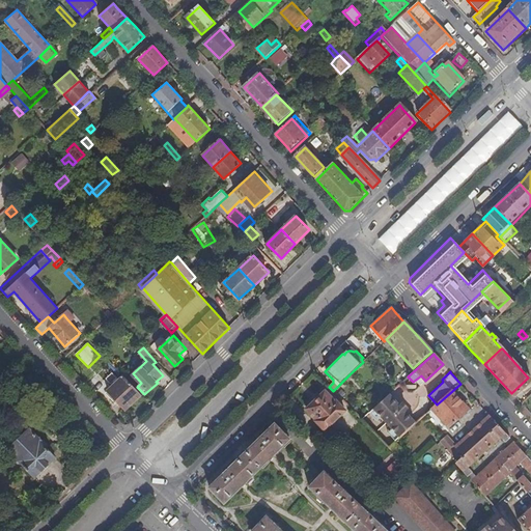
[(113,387),(120,381),(112,372),(106,378),(113,387)]
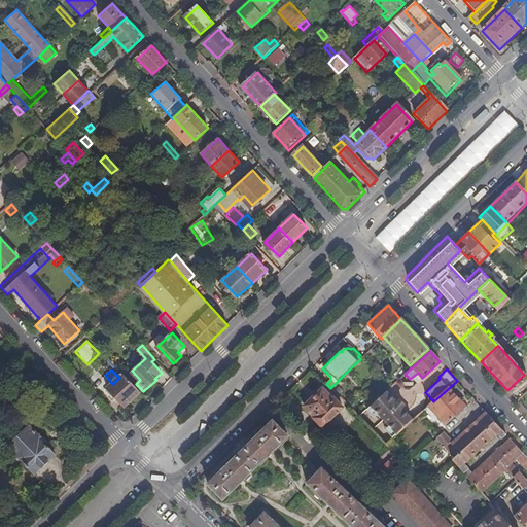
[(109,388),(126,407),(141,392),(121,371),(117,376),(119,378),(109,388)]
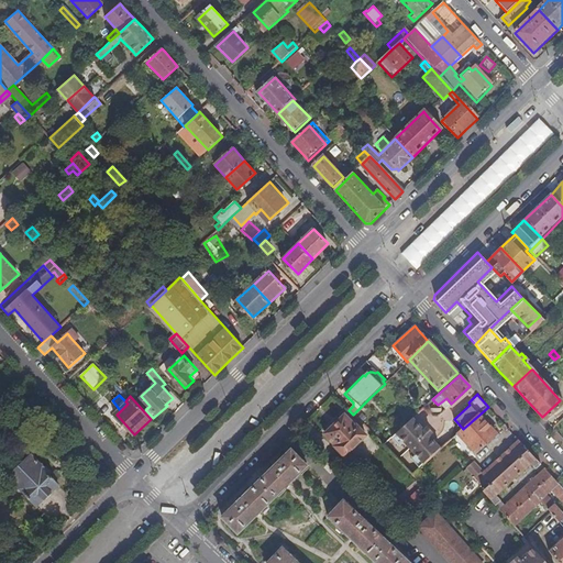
[(371,397),(353,415),(356,419),(375,401),(371,397)]
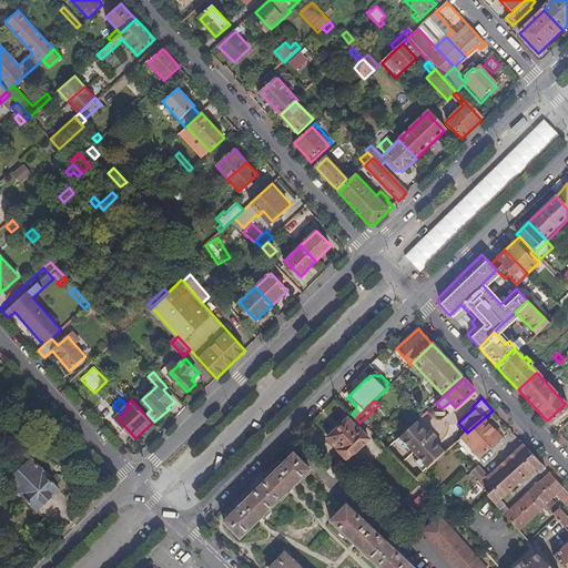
[(30,416),(37,419),(39,421),(42,414),(33,409),(30,416)]
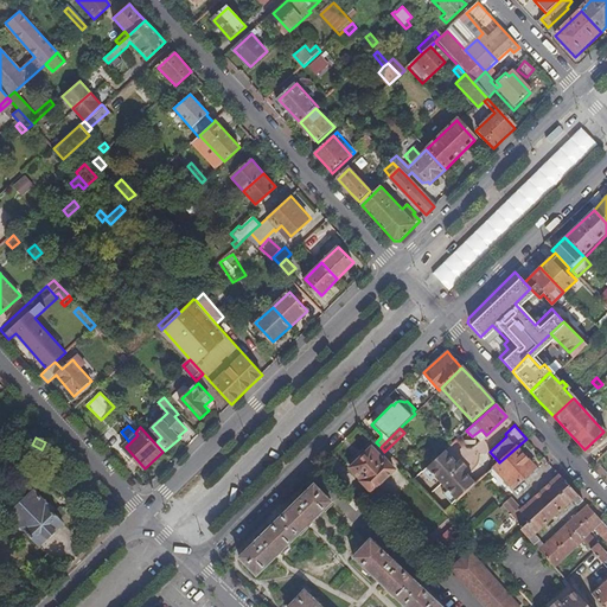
[(383,458),(382,459),(371,447),(349,468),(360,480),(359,481),(370,492),(395,470),(383,458)]
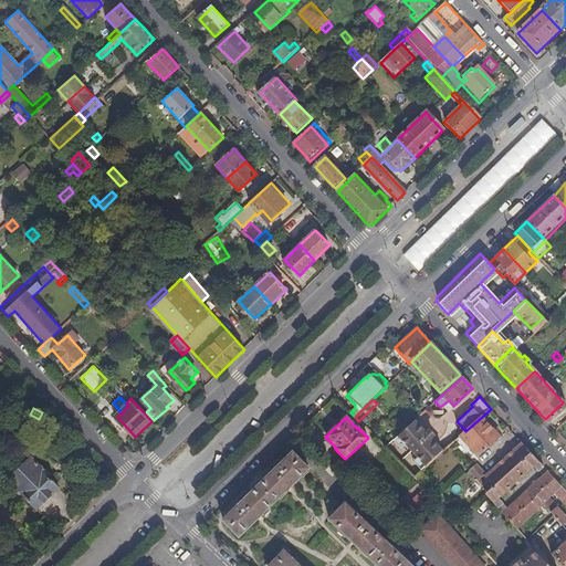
[(480,456),(500,438),(482,417),(465,431),(461,436),(480,456)]
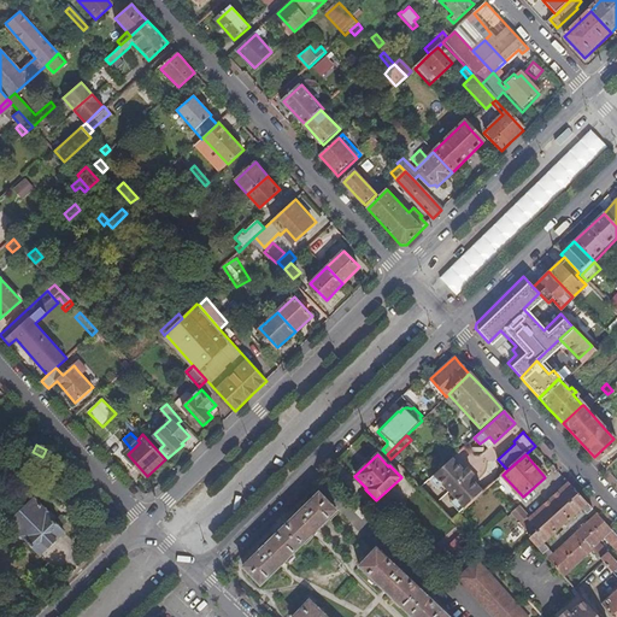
[(442,457),(438,460),(444,466),(452,459),(448,456),(445,460),(442,457)]
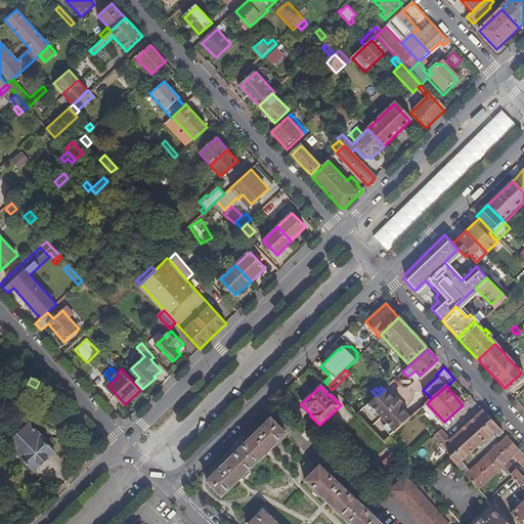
[(376,412),(387,425),(395,433),(411,418),(399,404),(400,403),(400,402),(400,401),(398,398),(394,399),(385,388),(384,390),(377,396),(363,408),(368,413),(373,409),(376,412)]
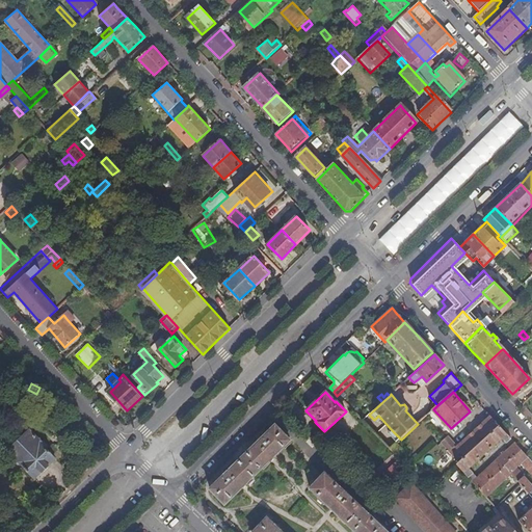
[(456,448),(450,454),(458,462),(499,425),(490,417),(456,448)]
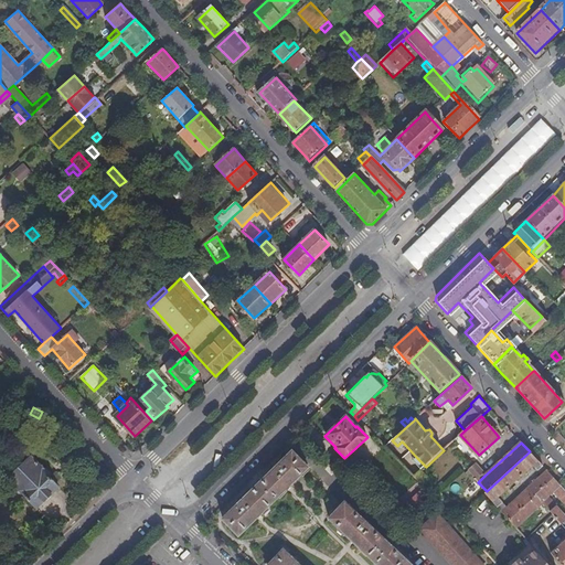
[(238,535),(307,469),(291,451),(222,519),(238,535)]
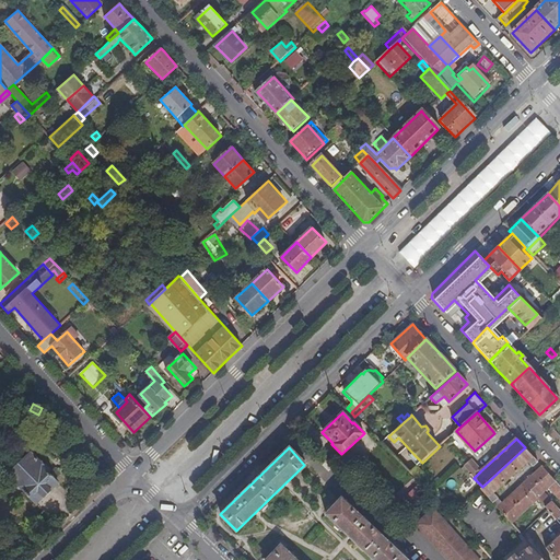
[(534,466),(538,462),(536,459),(525,447),(482,487),(480,489),(510,522),(523,510),(537,498),(556,481),(543,466),(502,502),(493,493),(528,461),(534,466)]
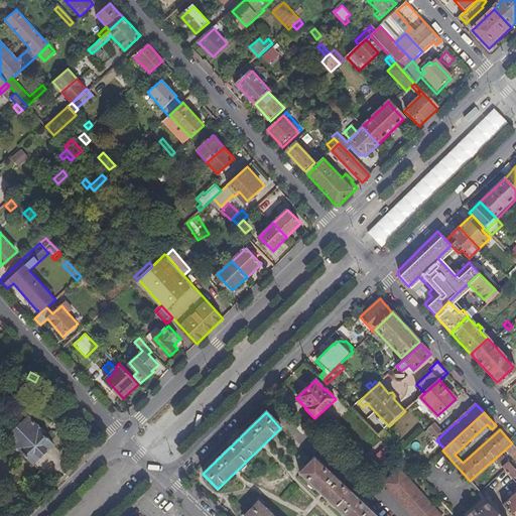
[(30,415),(8,437),(20,449),(21,448),(35,464),(55,444),(52,440),(57,435),(53,431),(48,436),(41,429),(42,428),(30,415)]
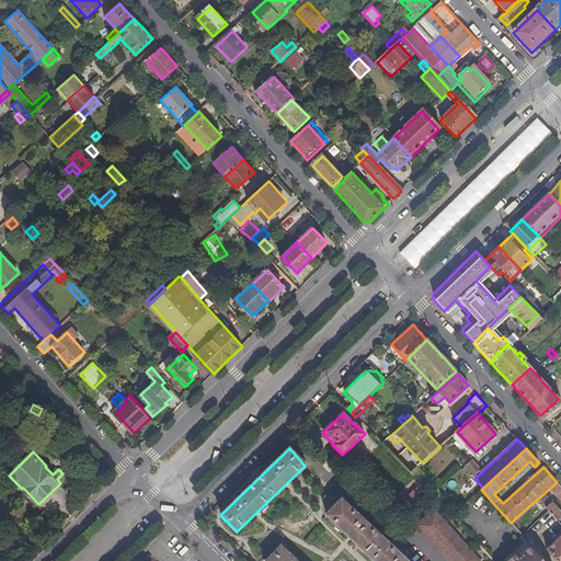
[(414,455),(410,459),(418,468),(423,464),(414,455)]
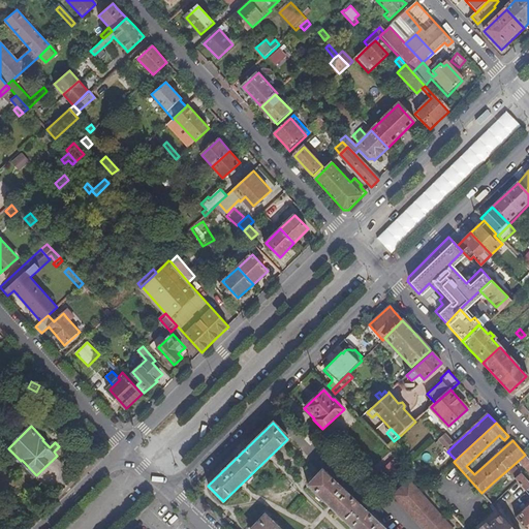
[(87,450),(91,456),(101,445),(92,435),(86,440),(91,445),(87,450)]
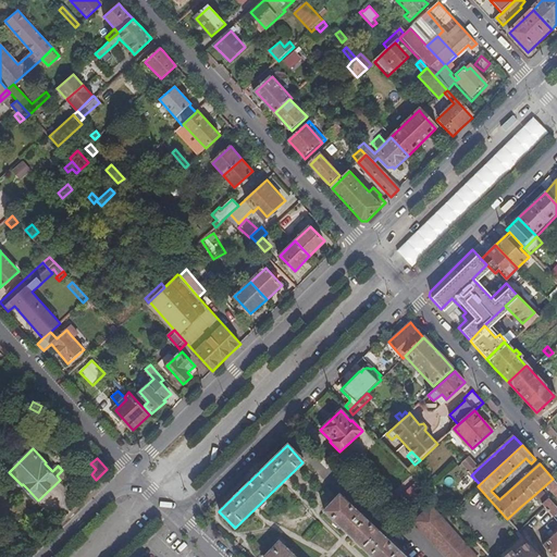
[(461,465),(469,473),(475,467),(467,458),(461,465)]
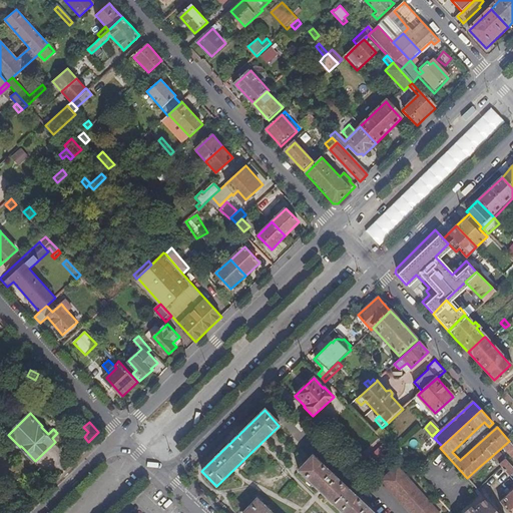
[(501,467),(510,477),(512,474),(512,468),(507,462),(511,458),(512,459),(512,444),(509,441),(492,456),(501,467)]
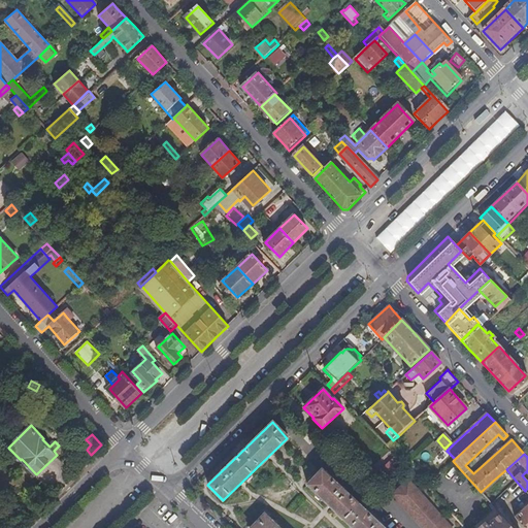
[(63,462),(68,468),(75,461),(70,456),(63,462)]
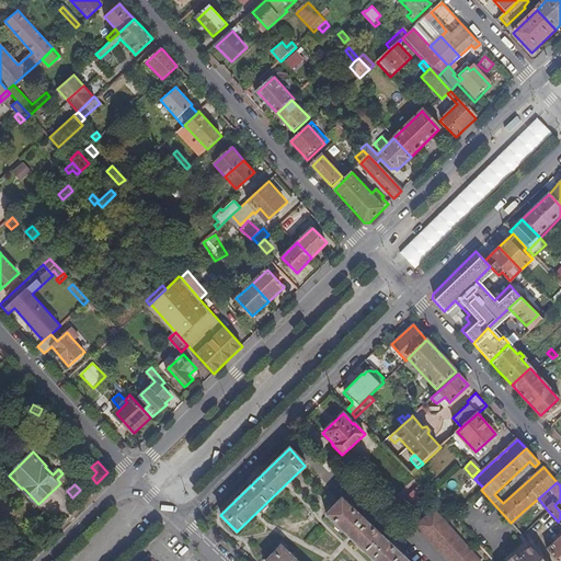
[(325,514),(370,560),(402,560),(342,499),(325,514)]
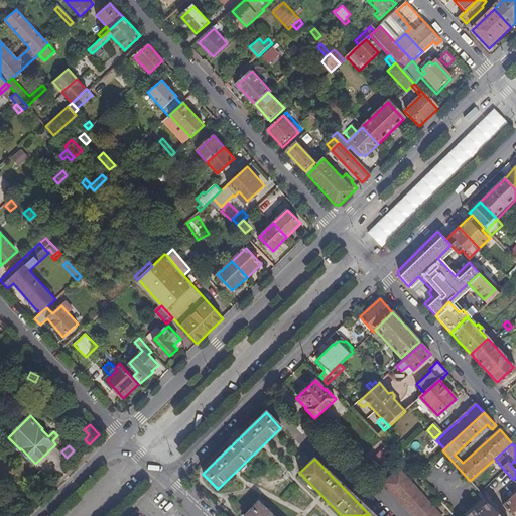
[(414,515),(441,515),(399,470),(385,484),(414,515)]
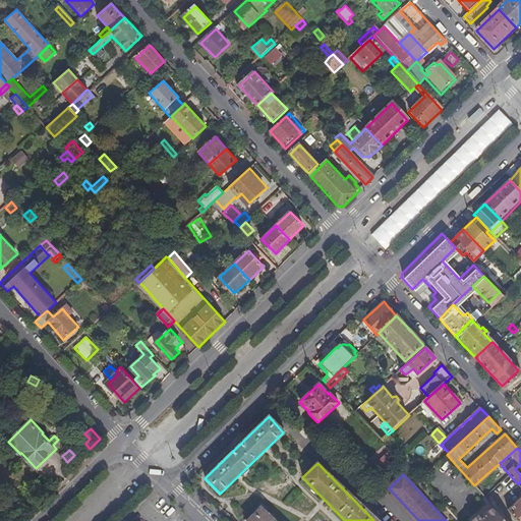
[(518,484),(509,474),(499,483),(508,494),(518,484)]
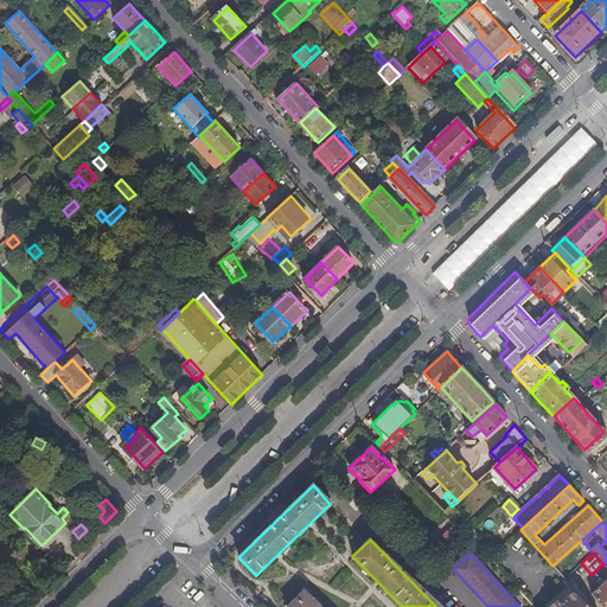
[(49,570),(57,562),(50,554),(40,562),(49,570)]
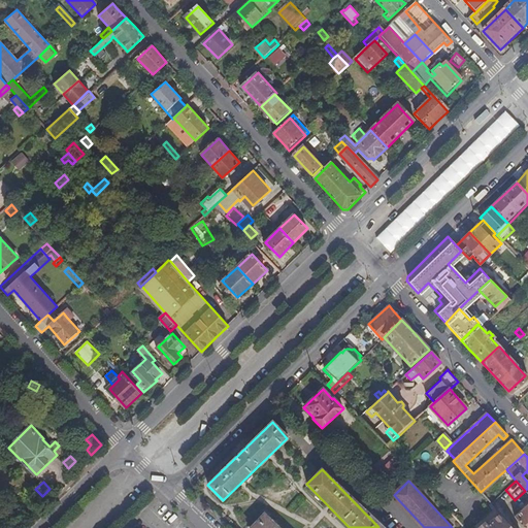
[(386,487),(382,482),(369,493),(373,498),(386,487)]
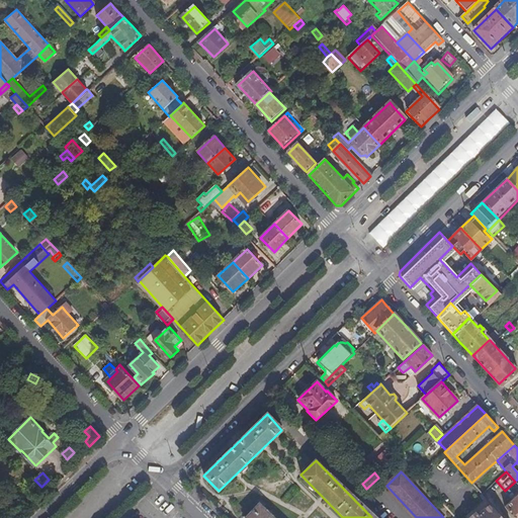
[(517,517),(517,494),(505,507),(515,517),(517,517)]
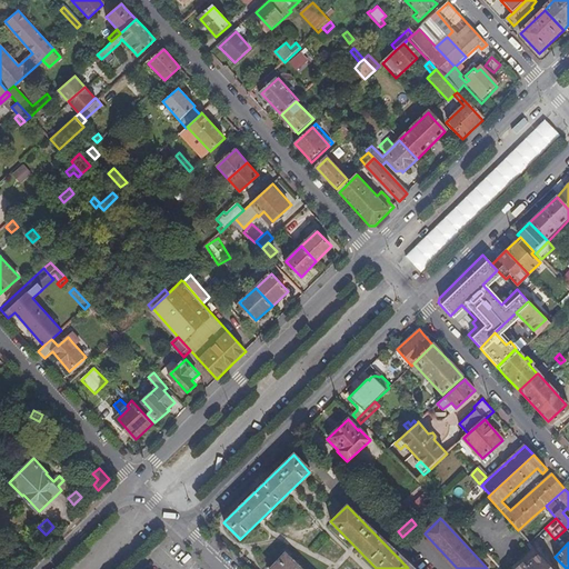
[(539,553),(533,547),(515,566),(517,568),(523,562),(527,565),(539,553)]
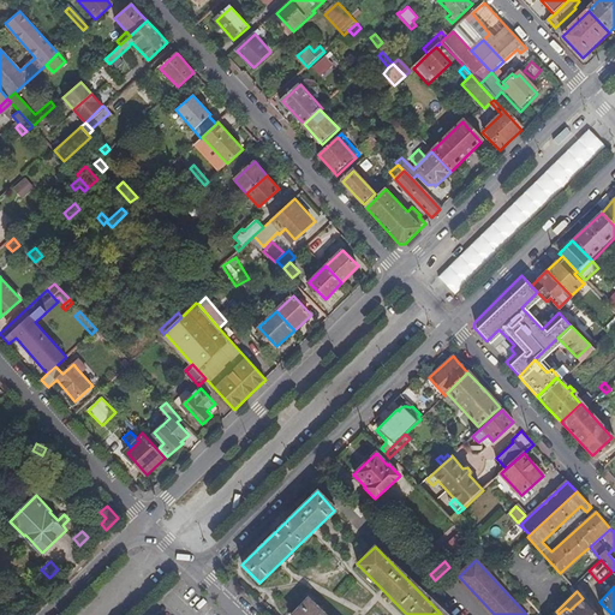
[(559,614),(598,614),(583,598),(569,610),(566,608),(559,614)]
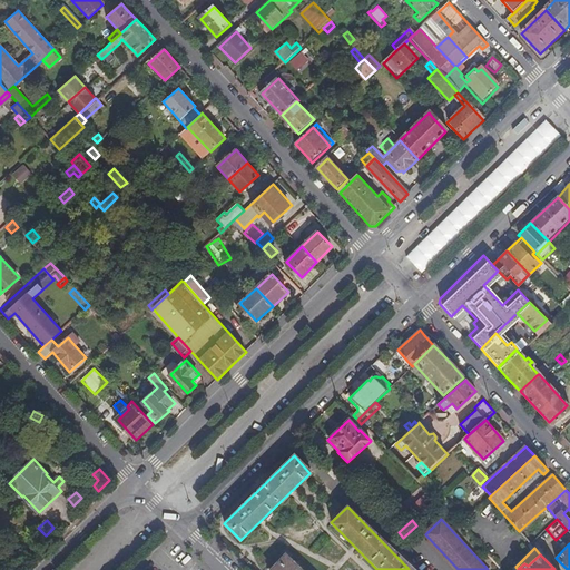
[(272,569),(301,569),(286,556),(272,569)]
